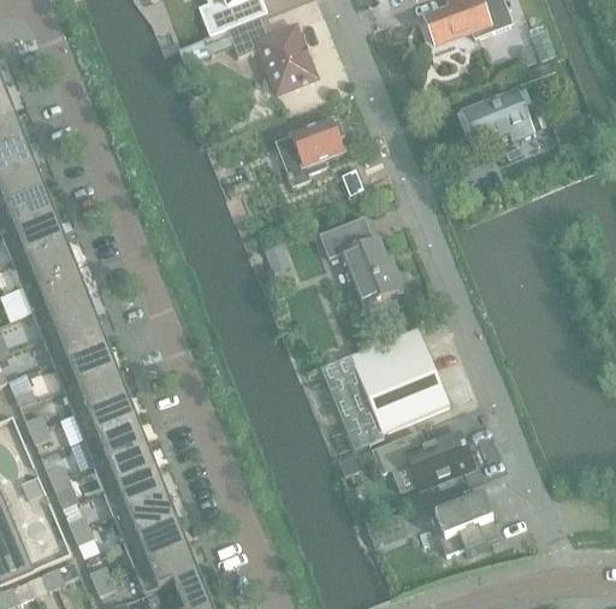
[(211,0),(212,4),(201,9),(212,35),(227,29),(266,13),(261,0),(211,0)]
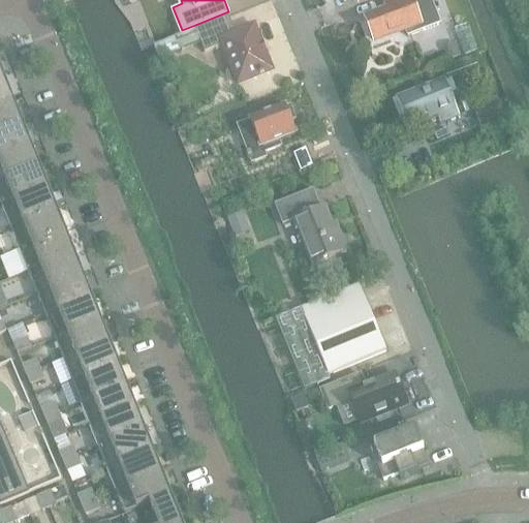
[(433,22),(424,0),(389,0),(391,5),(366,14),(374,36),(405,24),(407,32),(433,22)]
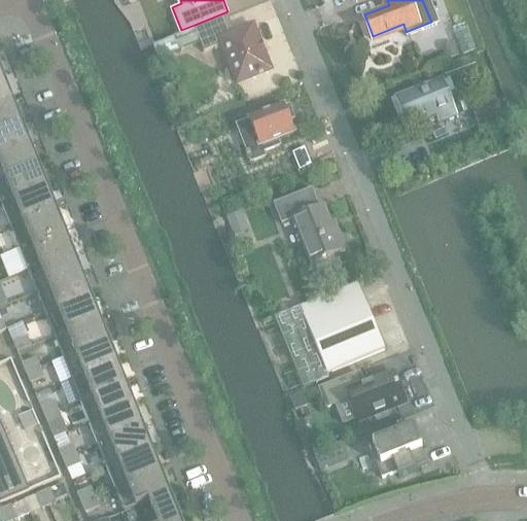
[(181,30),(151,42),(156,55),(159,54),(200,37),(204,46),(216,41),(222,44),(230,65),(227,66),(226,70),(226,74),(230,78),(233,79),(236,79),(237,80),(272,66),(253,20),(235,28),(227,11),(195,25),(181,30)]
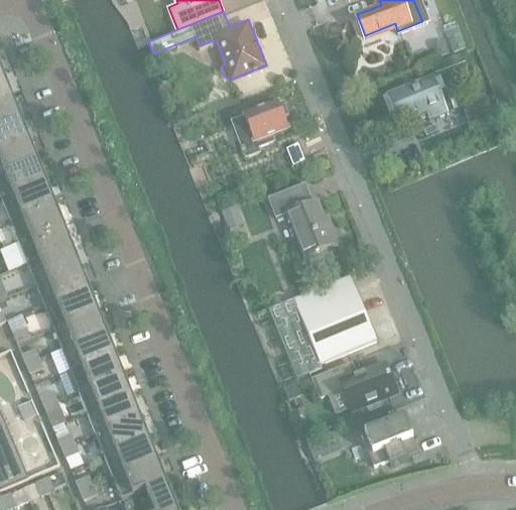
[(437,54),(449,50),(444,36),(431,41),(437,54)]
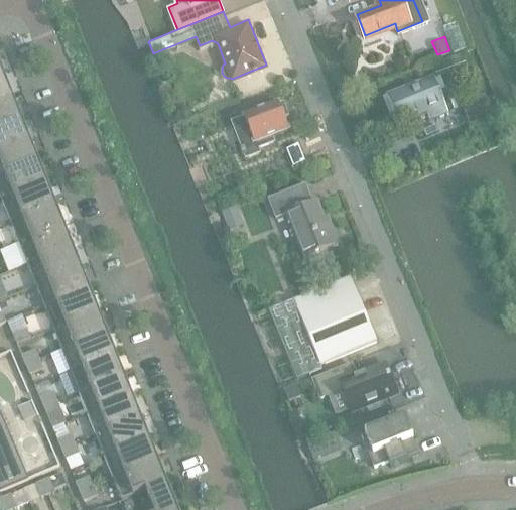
[(0,98),(13,93),(0,60),(0,98)]
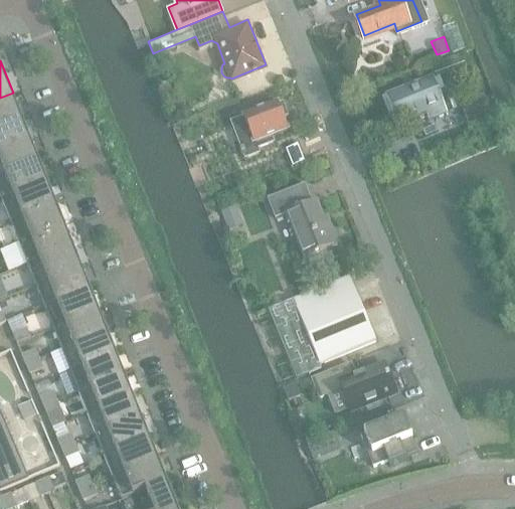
[(444,102),(433,73),(386,92),(397,120),(444,102)]
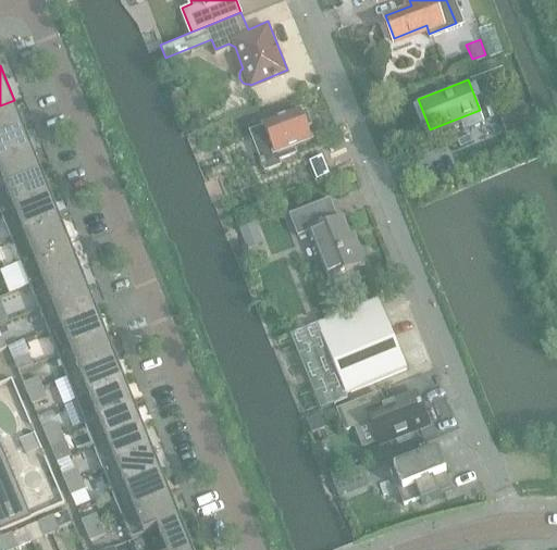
[(0,133),(23,124),(14,100),(0,105),(0,133)]
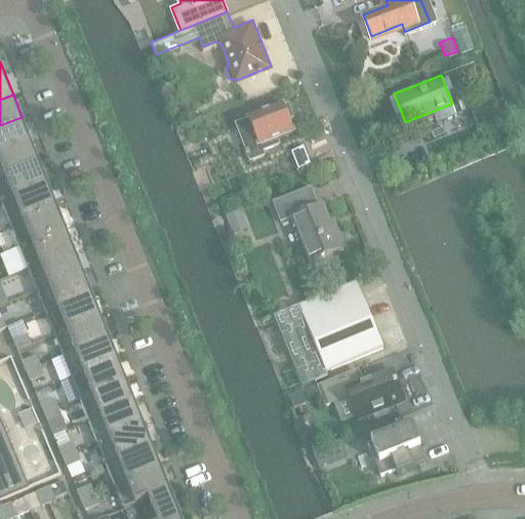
[(276,133),(293,127),(289,115),(292,114),(288,102),(284,104),(283,101),(248,114),(249,115),(237,120),(247,149),(245,150),(247,154),(249,153),(250,157),(264,152),(261,147),(278,141),(276,133)]
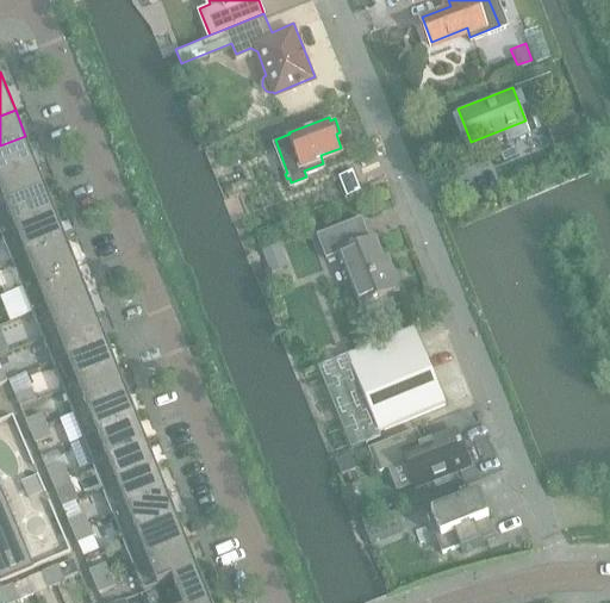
[(0,174),(36,161),(25,136),(0,145),(0,174)]
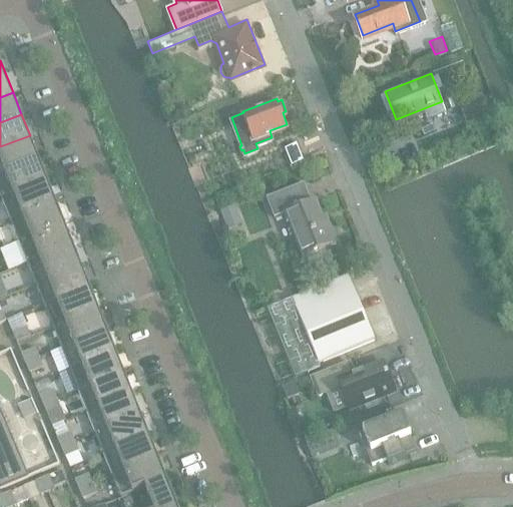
[(0,171),(38,156),(30,135),(0,146),(0,171)]
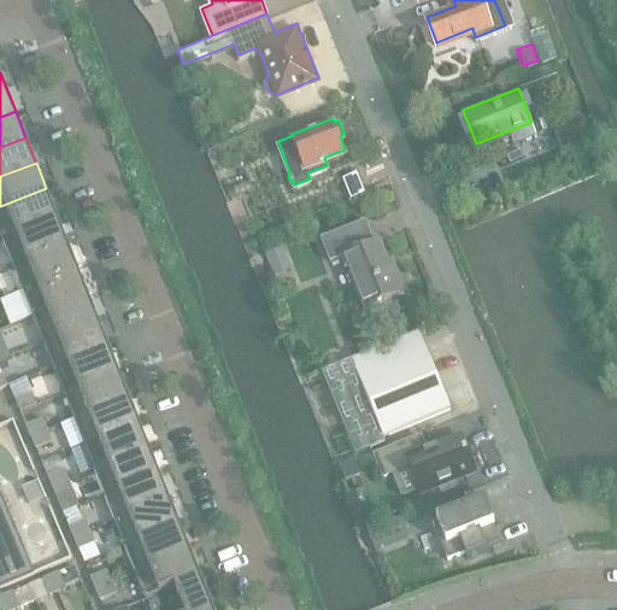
[(364,188),(359,175),(346,181),(351,194),(364,188)]
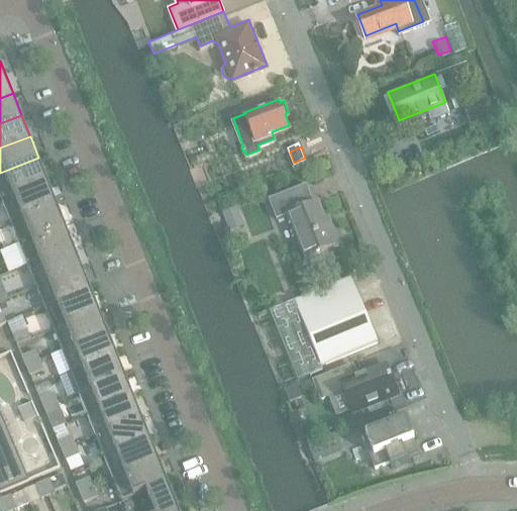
[(47,179),(38,158),(0,173),(0,192),(2,197),(47,179)]
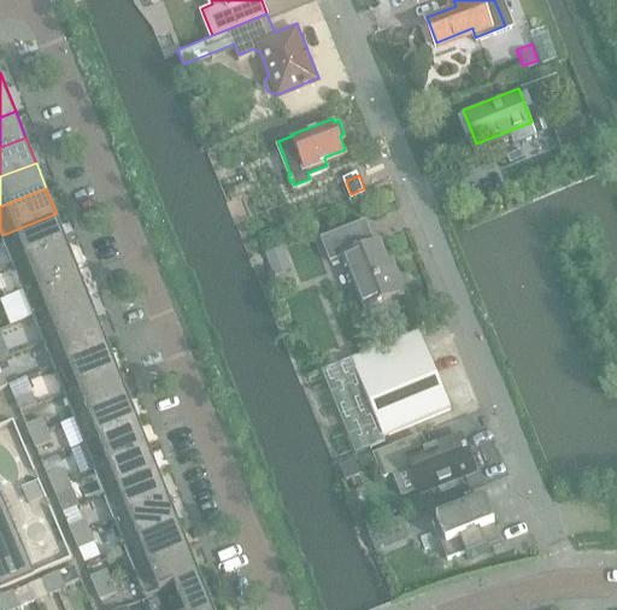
[(66,239),(57,213),(3,235),(12,260),(66,239)]
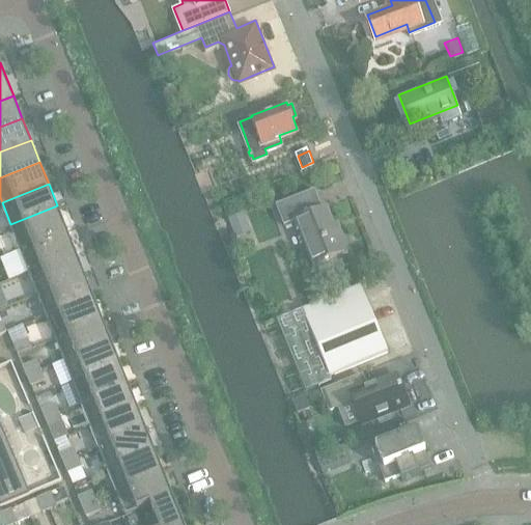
[(336,228),(326,203),(322,205),(314,186),(276,201),(284,222),(296,217),(313,261),(347,248),(340,227),(336,228)]
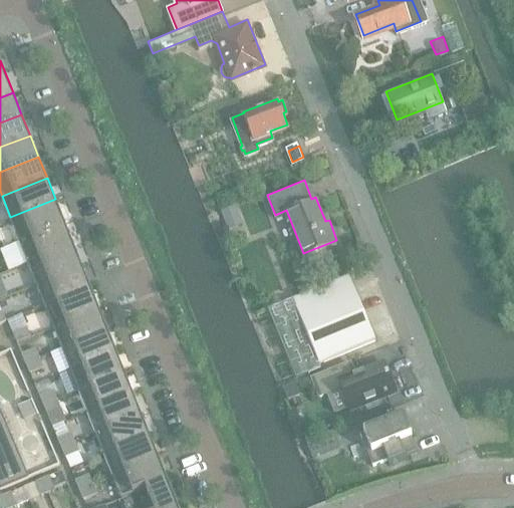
[(64,221),(55,199),(10,217),(19,238),(64,221)]
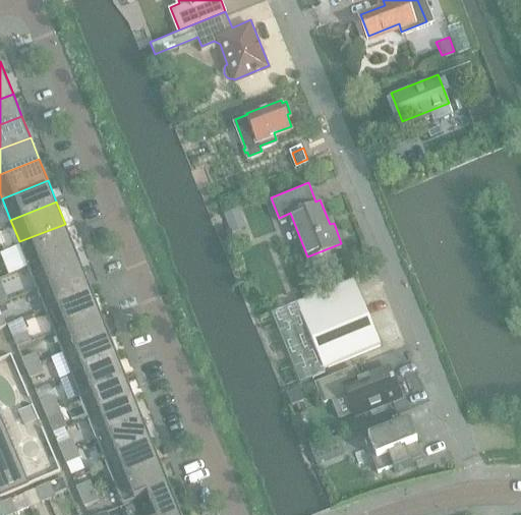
[(243,218),(238,205),(224,210),(230,224),(243,218)]
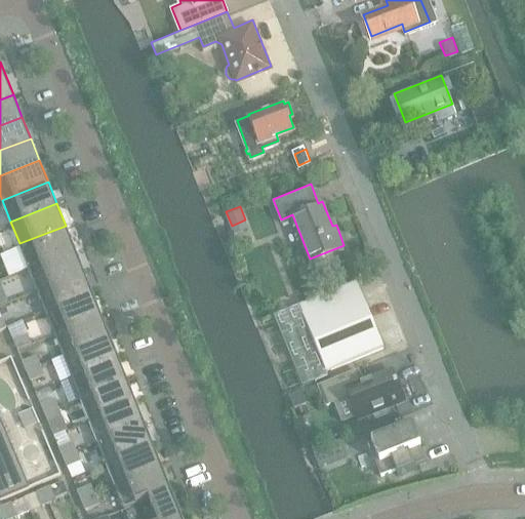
[(74,247),(66,226),(19,243),(28,266),(74,247)]
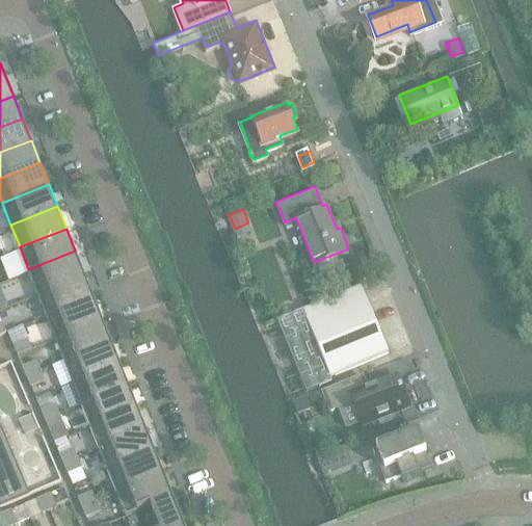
[(83,272),(75,251),(28,269),(37,291),(83,272)]
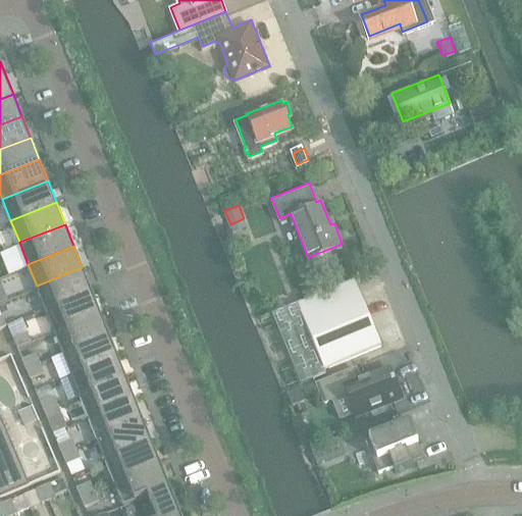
[(91,289),(82,267),(37,286),(45,307),(91,289)]
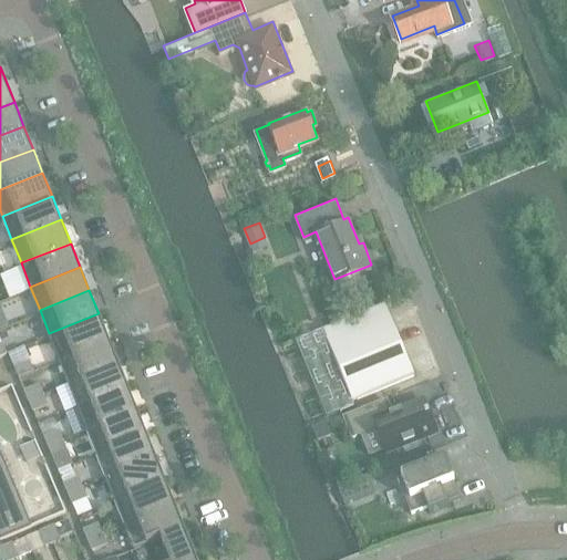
[(414,371),(385,301),(296,339),(327,413),(354,402),(352,396),(414,371)]
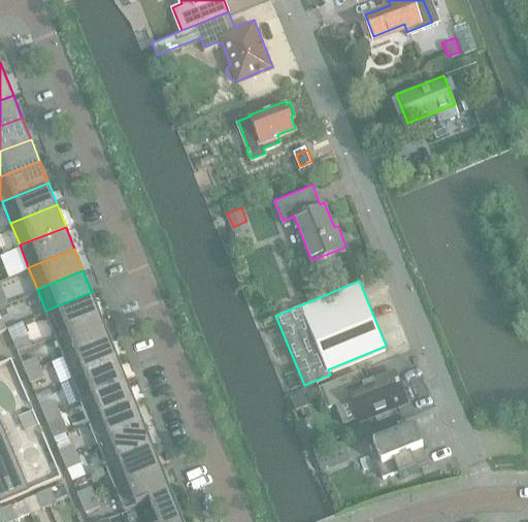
[(101,315),(92,292),(45,311),(55,333),(101,315)]
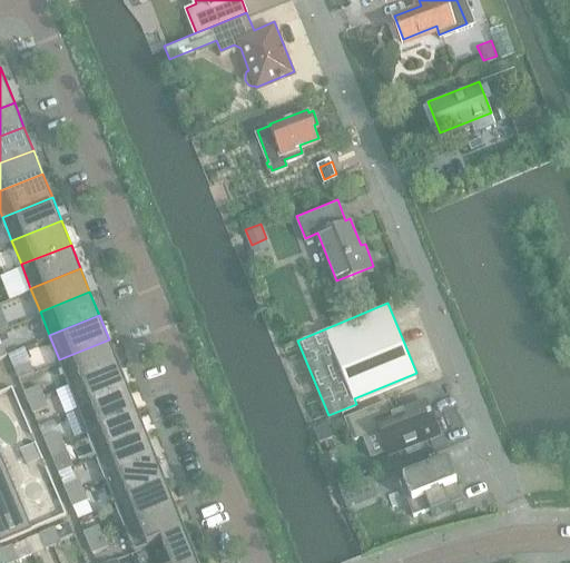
[(118,363),(109,339),(59,359),(68,383),(118,363)]
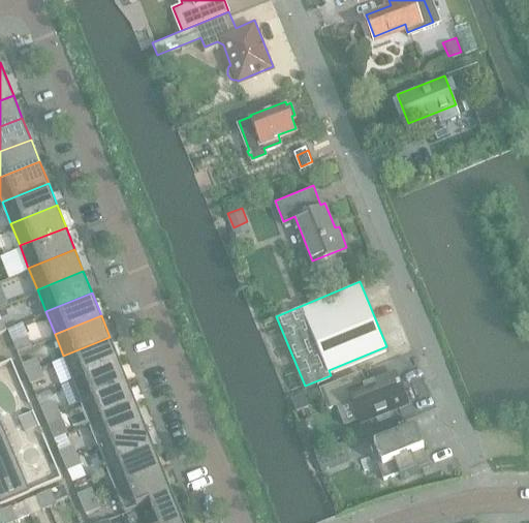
[(31,343),(27,333),(12,339),(17,349),(31,343)]
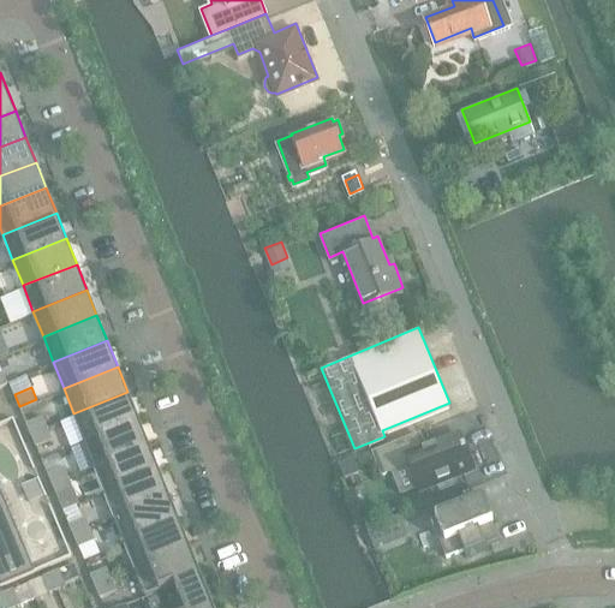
[(137,417),(127,392),(73,413),(84,439),(137,417)]
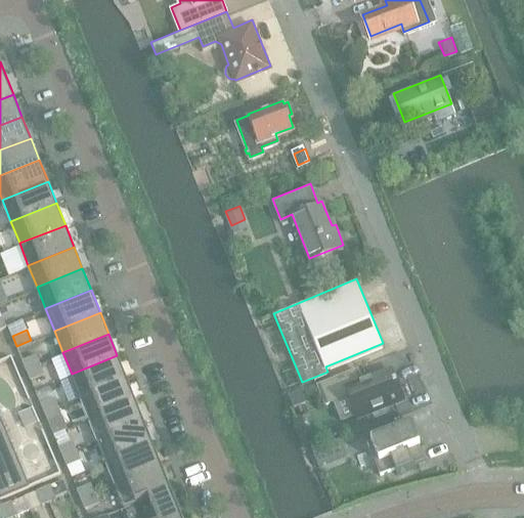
[(40,360),(36,351),(22,357),(26,367),(40,360)]
